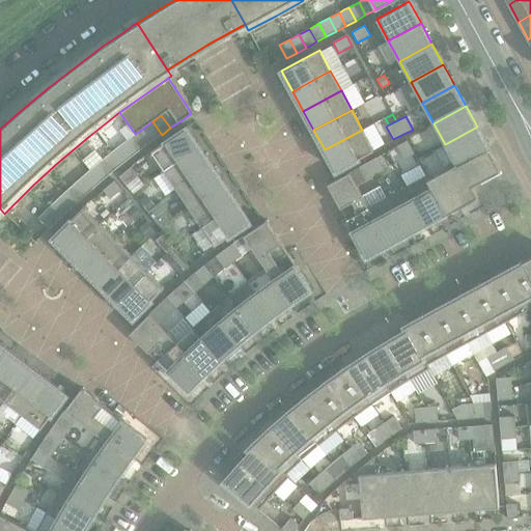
[(162,135),(152,121),(144,128),(154,140),(162,135)]
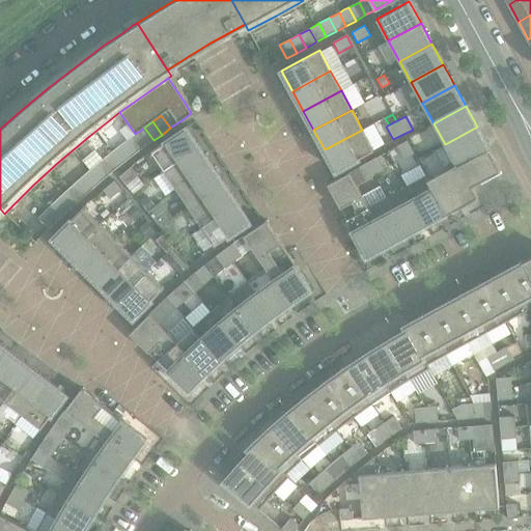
[(164,171),(199,147),(186,127),(150,151),(164,171)]
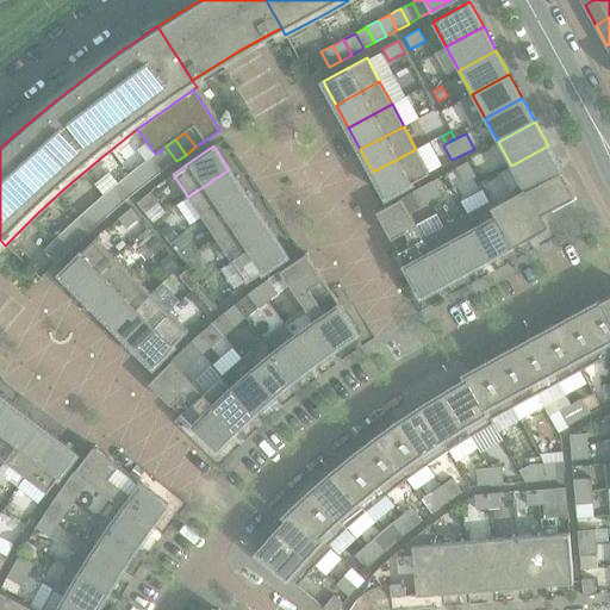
[(560,168),(548,145),(511,166),(523,188),(560,168)]
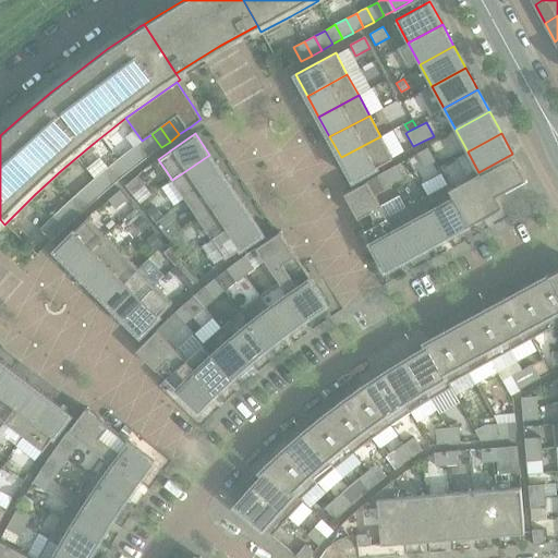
[(161,147),(152,134),(142,141),(152,154),(161,147)]
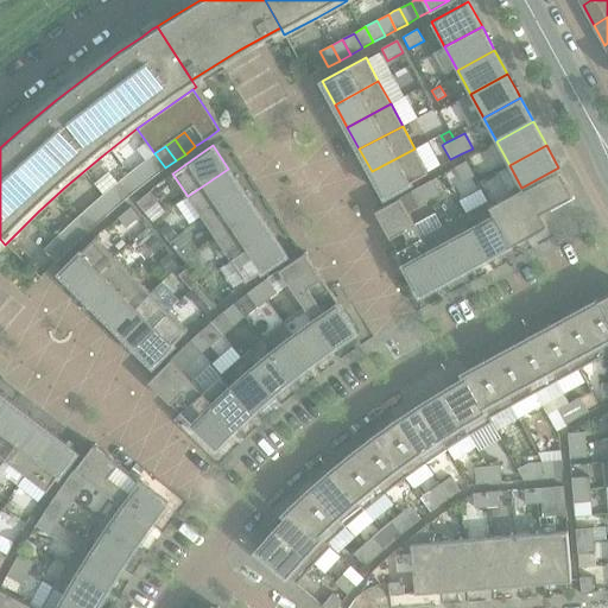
[(428,172),(415,149),(372,171),(385,196),(428,172)]
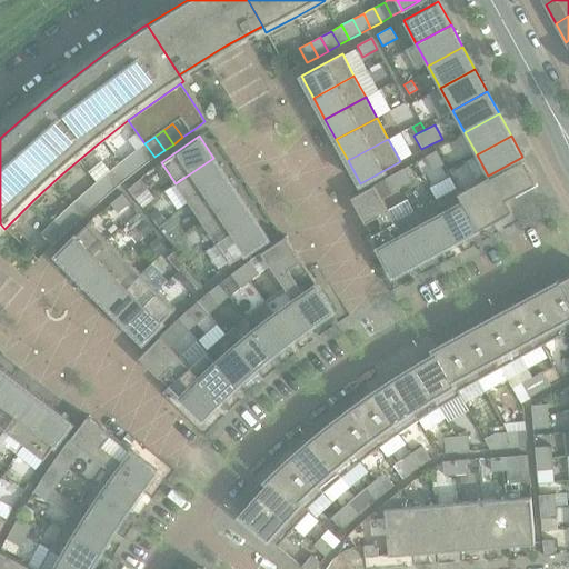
[(155,157),(145,143),(136,150),(146,165),(155,157)]
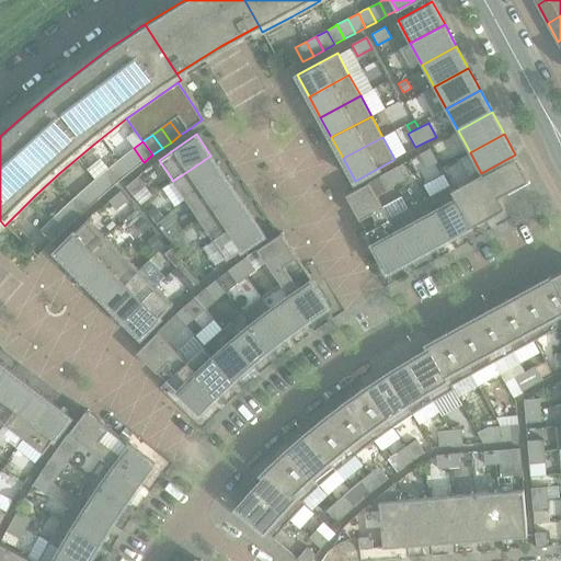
[(144,162),(134,148),(125,155),(136,168),(141,163),(144,162)]
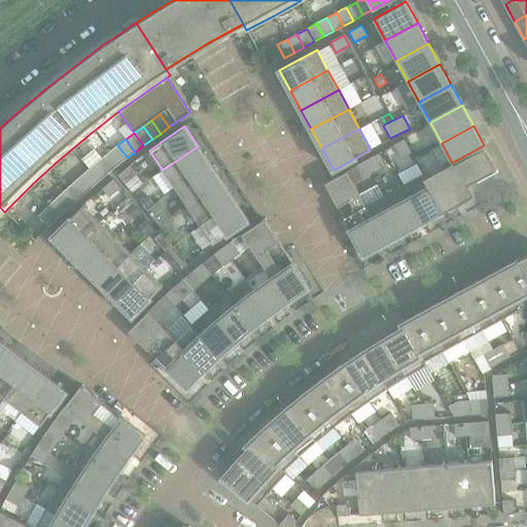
[(411,152),(403,139),(394,145),(401,159),(411,152)]
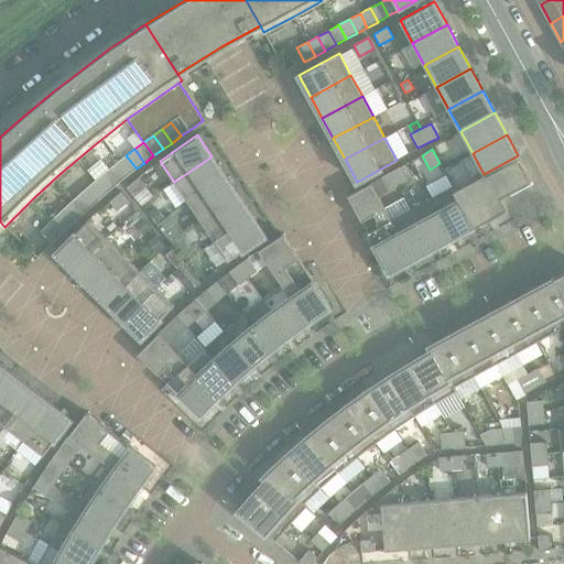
[(137,169),(126,155),(117,163),(127,176),(137,169)]
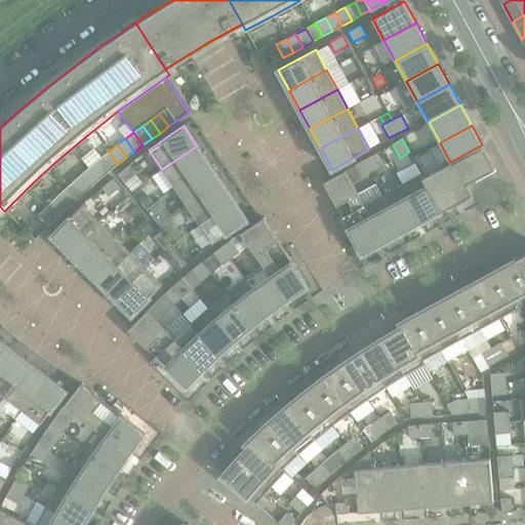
[(467,184),(495,168),(482,145),(450,162),(425,176),(422,173),(421,173),(420,174),(441,211),(473,194),(467,184)]
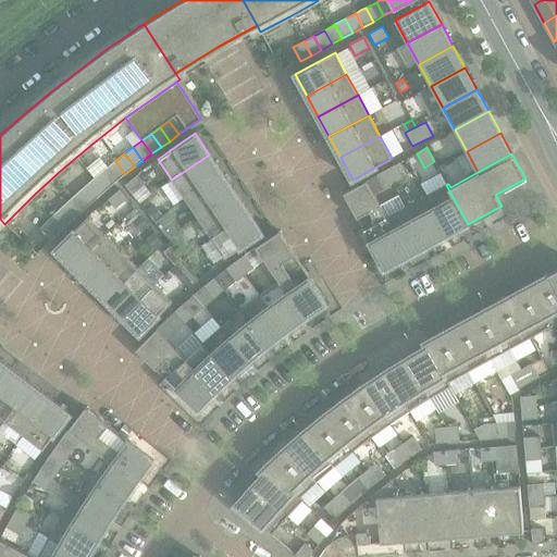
[(185,199),(223,174),(209,155),(172,180),(185,199)]
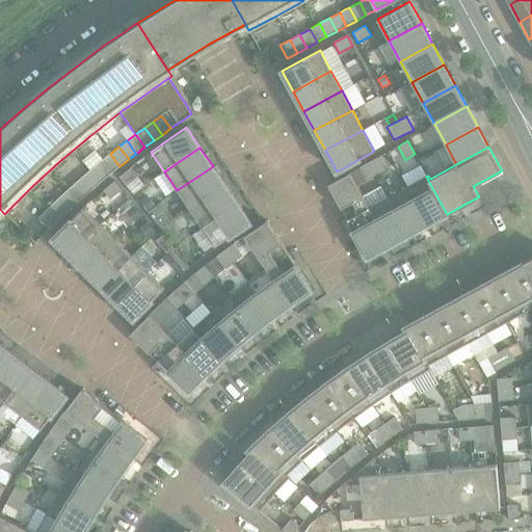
[(120,166),(110,154),(104,158),(102,161),(112,173),(120,166)]
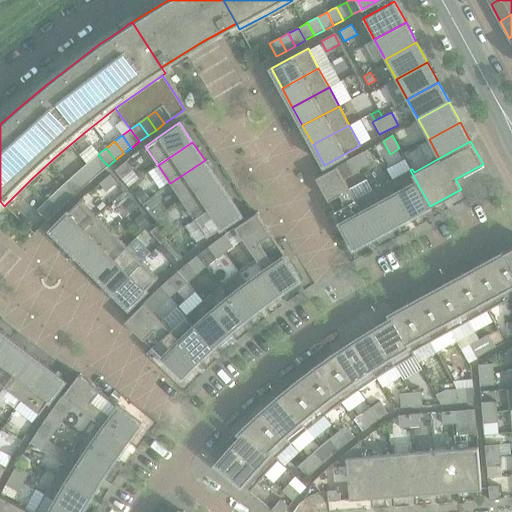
[(371,164),(364,151),(354,156),(361,169),(371,164)]
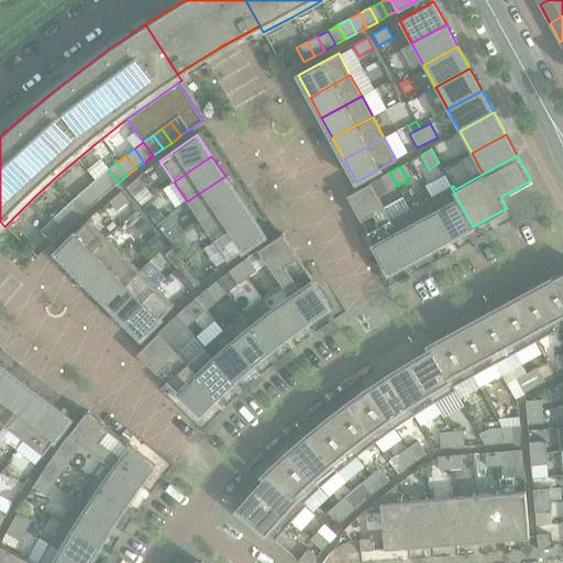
[(119,183),(108,170),(99,177),(110,190),(116,185),(119,183)]
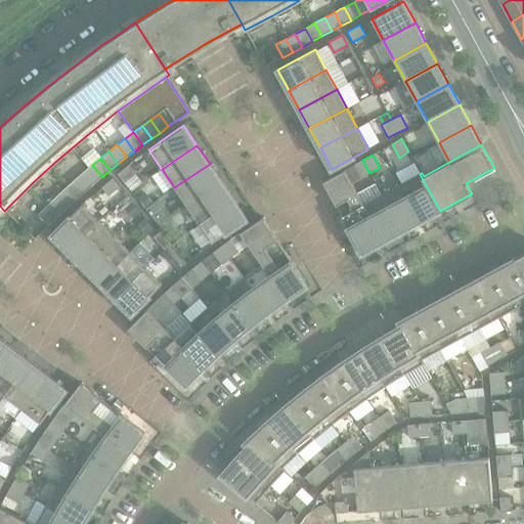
[(369,173),(362,160),(353,165),(360,178),(369,173)]
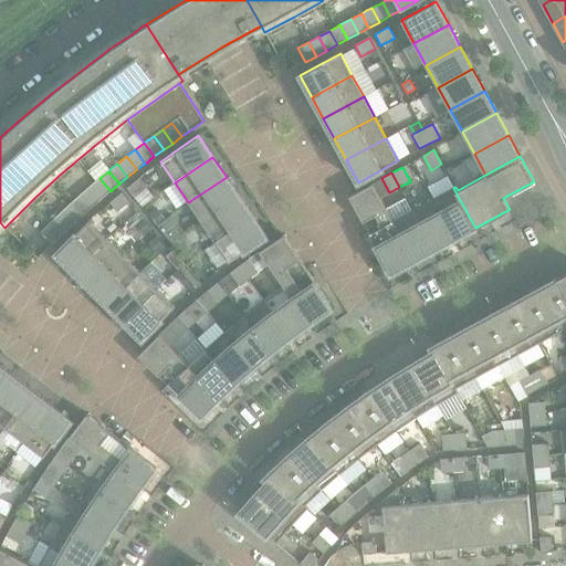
[(201,222),(240,197),(227,177),(188,202),(201,222)]
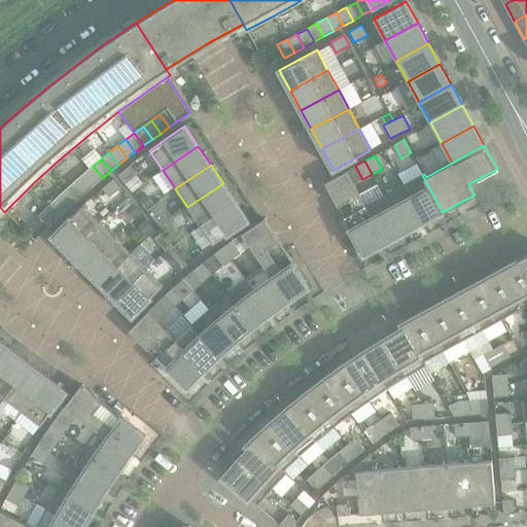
[(103,178),(93,166),(84,173),(95,185),(103,178)]
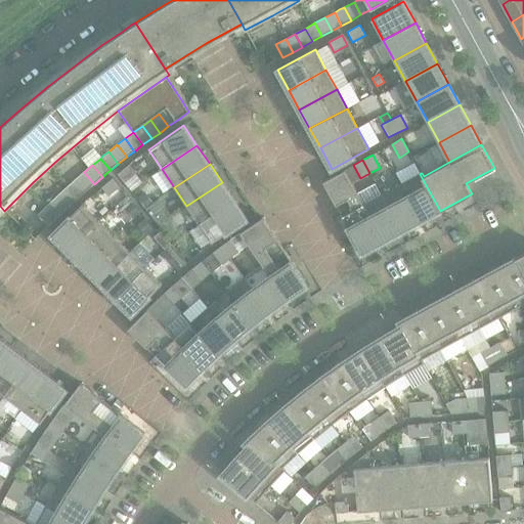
[(124,183),(136,174),(129,165),(117,175),(124,183)]
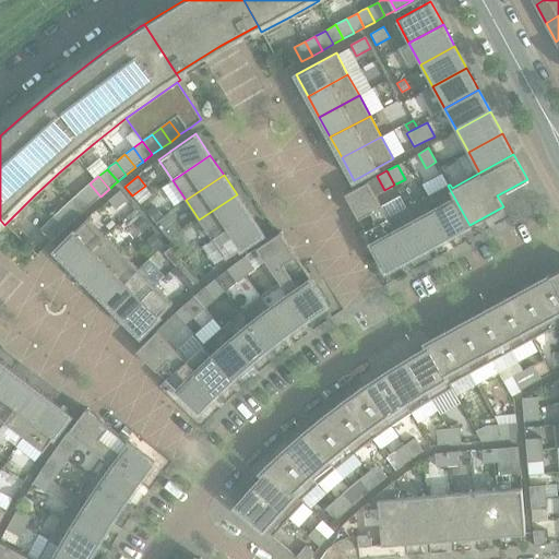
[(388,218),(367,181),(357,187),(344,194),(365,230),(388,218)]
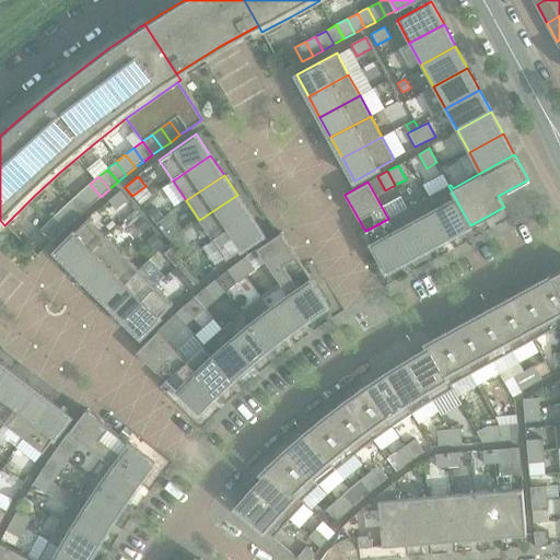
[(101,197),(90,184),(81,191),(92,203),(101,197)]
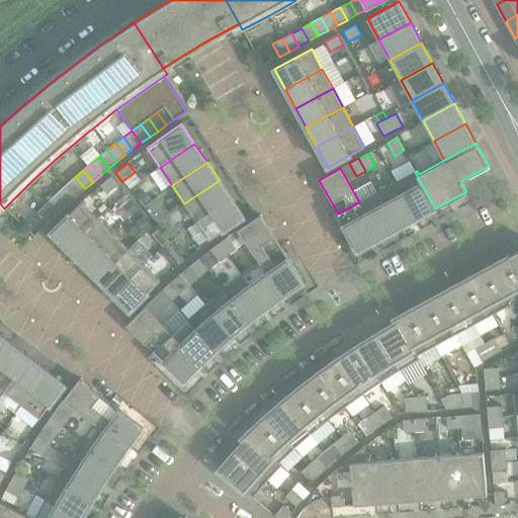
[(435,208),(415,172),(396,182),(416,220),(435,208)]
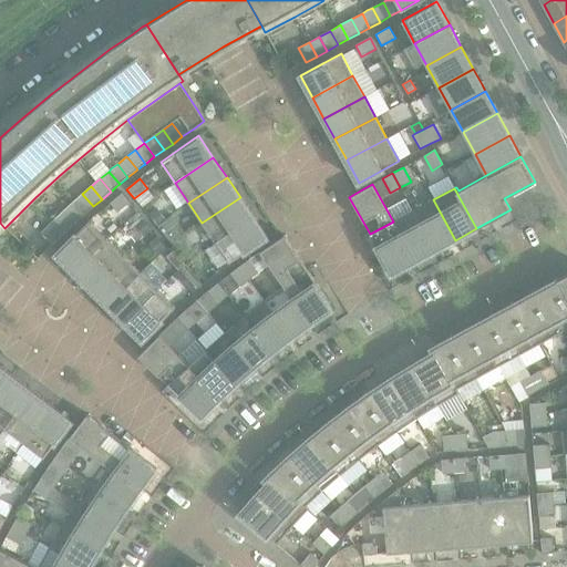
[(117,213),(130,203),(122,193),(110,203),(117,213)]
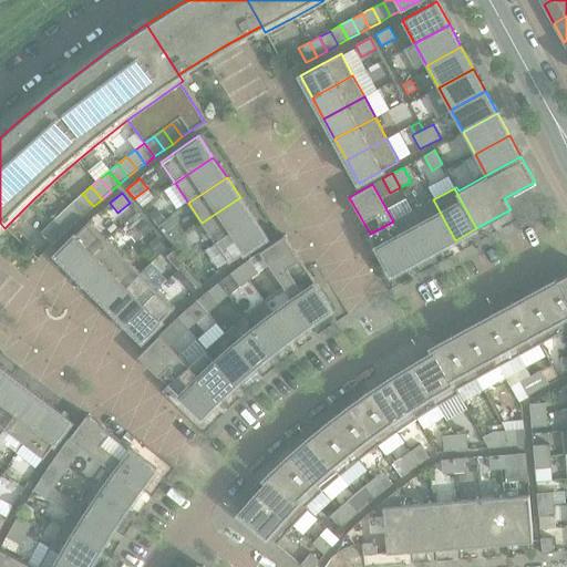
[(93,206),(82,194),(79,196),(74,200),(85,214),(93,206)]
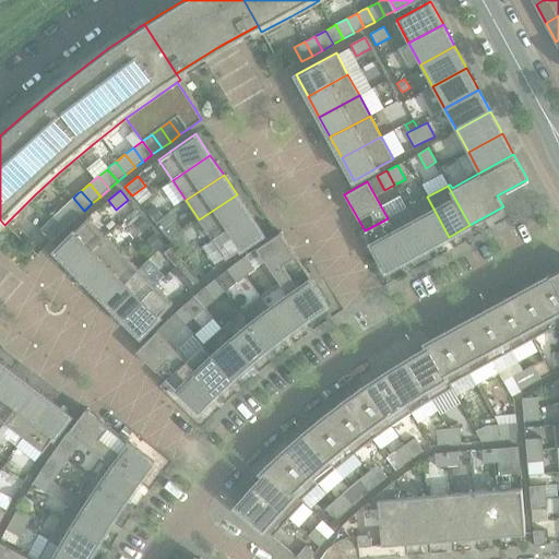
[(213,239),(250,214),(237,194),(199,219),(213,239)]
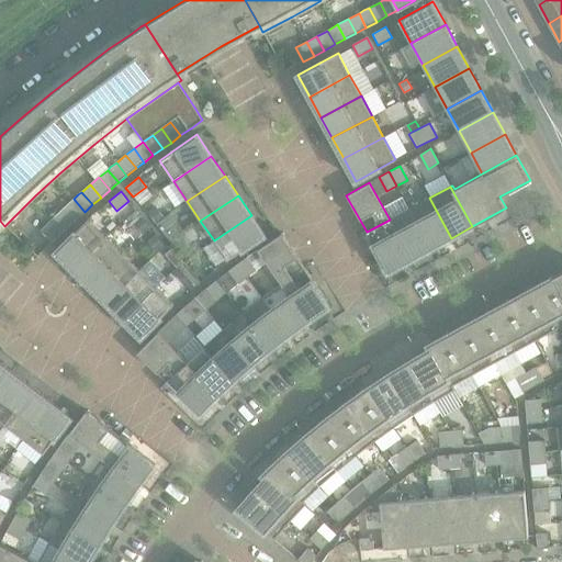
[(451,238),(429,198),(408,209),(429,248),(429,249),(451,238)]
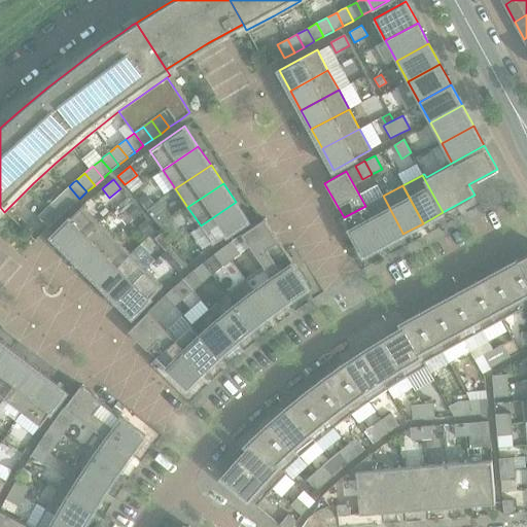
[(79,199),(69,186),(61,194),(72,206),(75,202),(79,199)]
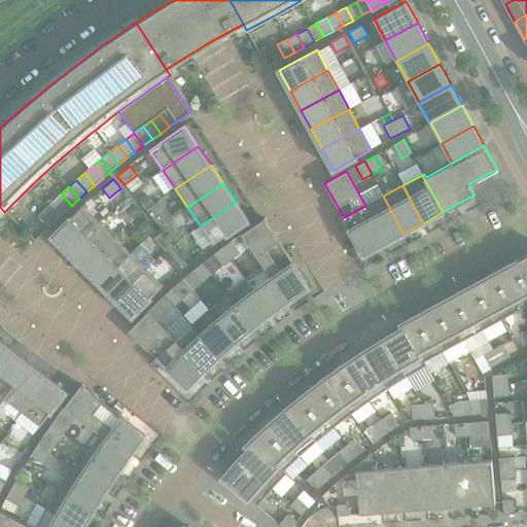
[(72,206),(61,194),(54,201),(64,213),(72,206)]
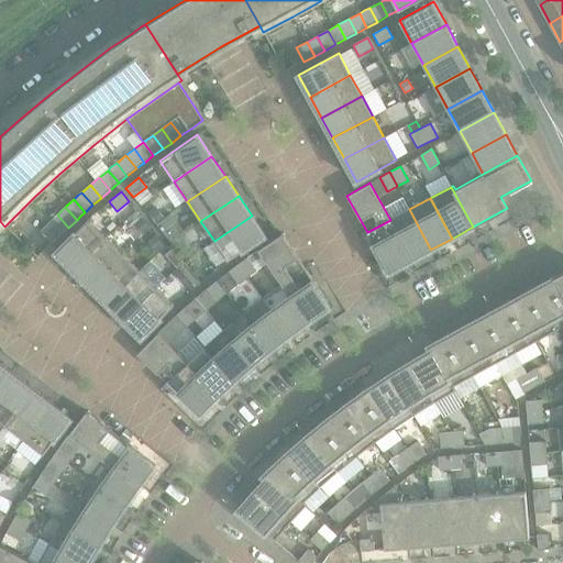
[(430,249),(409,209),(390,220),(411,261),(430,250),(430,249)]
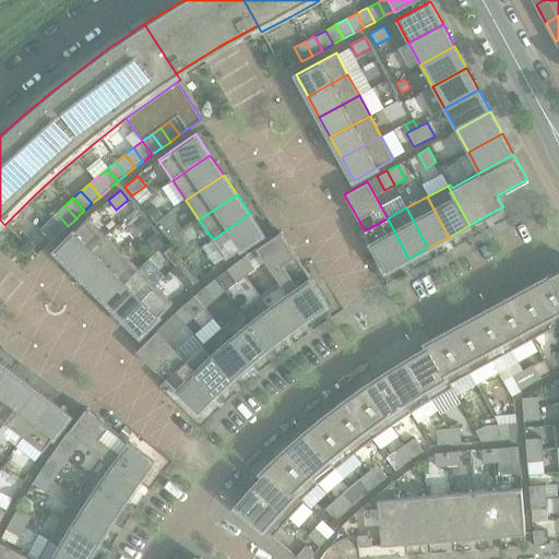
[(133,224),(141,217),(142,216),(135,209),(122,221),(128,227),(133,224)]
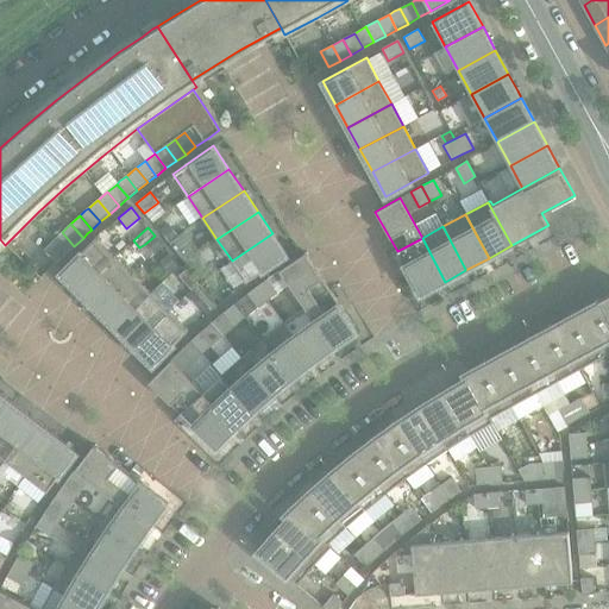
[(74,246),(62,232),(54,240),(66,255),(74,246)]
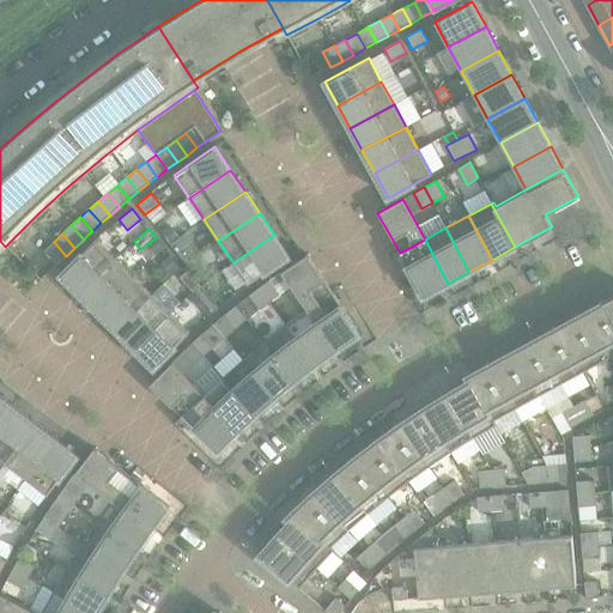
[(248,284),(289,256),(274,235),(234,262),(248,284)]
